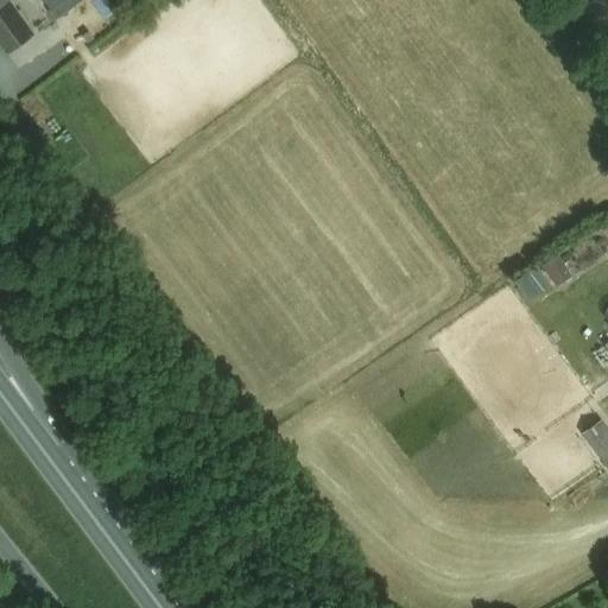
[(5,0),(0,0),(0,39),(11,54),(33,37),(5,0)]
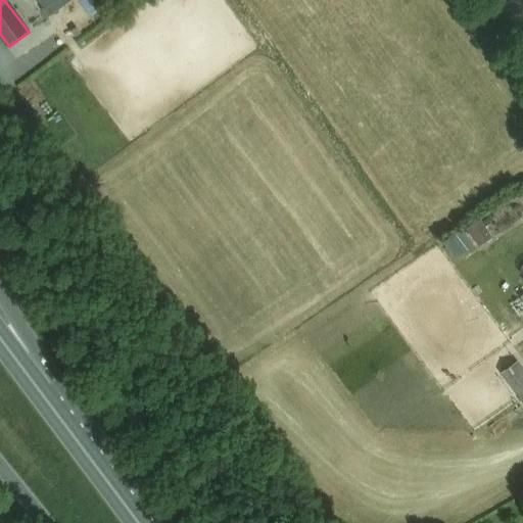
[(47,15),(68,0),(53,0),(42,8),(47,15)]
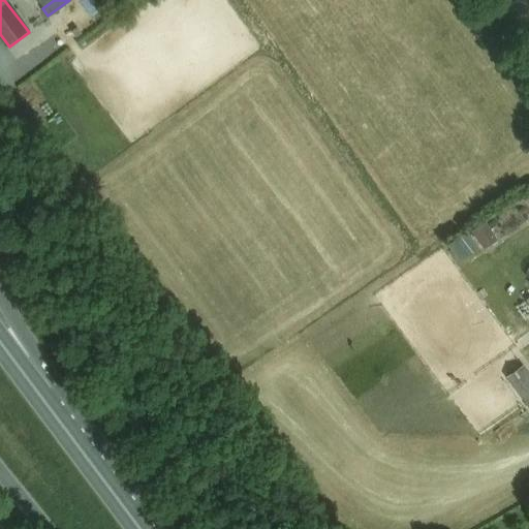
[(484,249),(499,240),(487,221),(472,230),(484,249)]
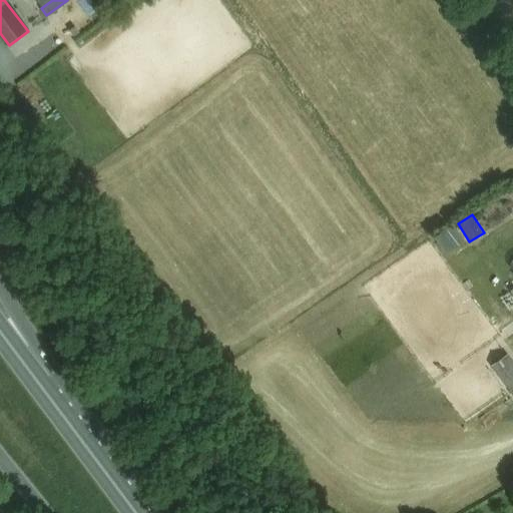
[(512,360),(508,354),(491,367),(512,395),(512,360)]
